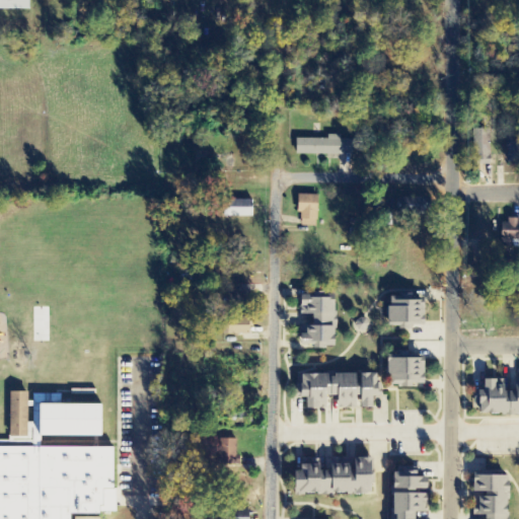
[(0,0),(0,8),(27,8),(27,0),(0,0)]
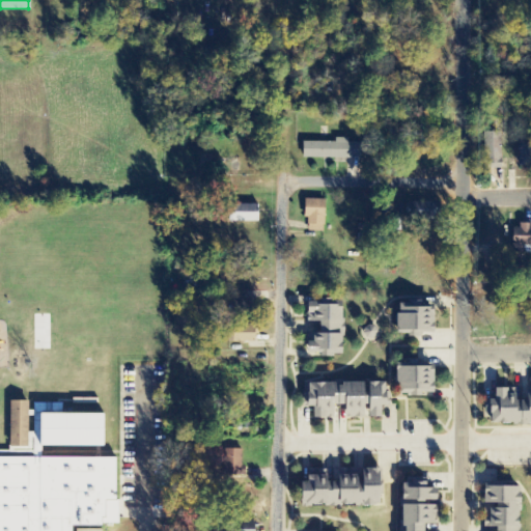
[(482,170),(502,170),(502,133),(482,134),(482,170)]
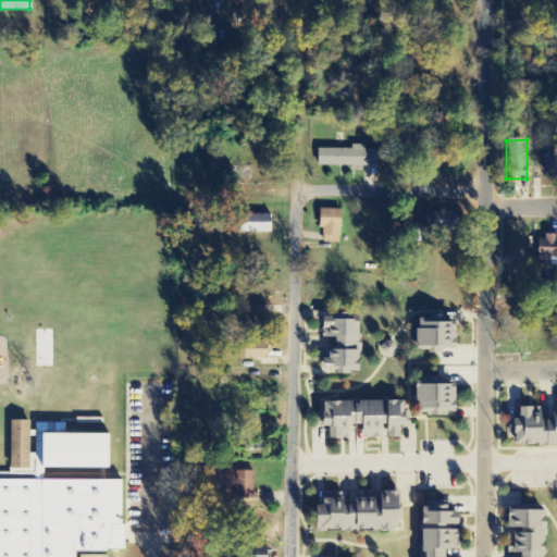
[(543,176),(556,176),(556,144),(543,145),(543,176)]
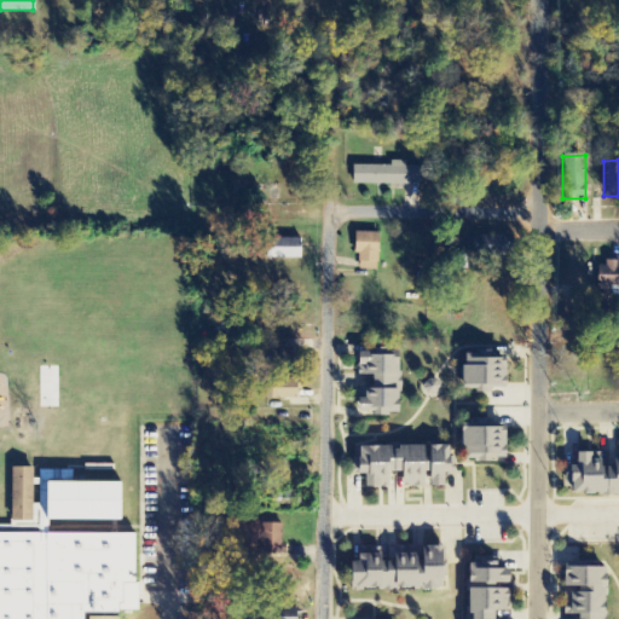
[(351,185),(421,186),(421,167),(408,167),(408,163),(391,163),(389,168),(351,167),(351,185)]
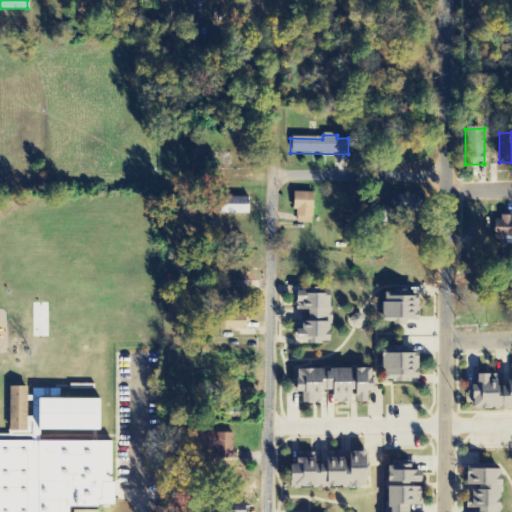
[(295,224),(312,225),(312,194),(291,193),(290,212),(295,212),(295,224)]
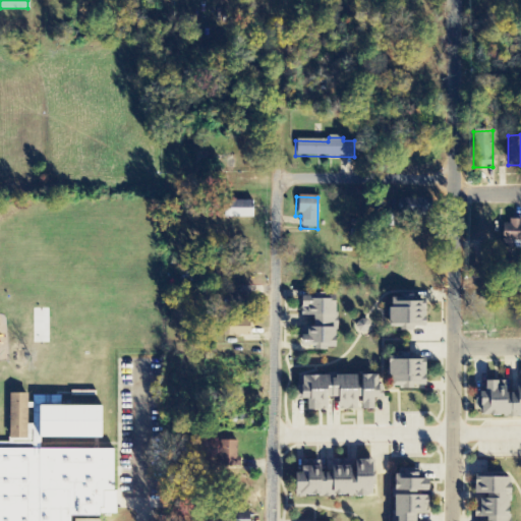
[(254,203),(222,201),(221,219),(253,219),(254,203)]
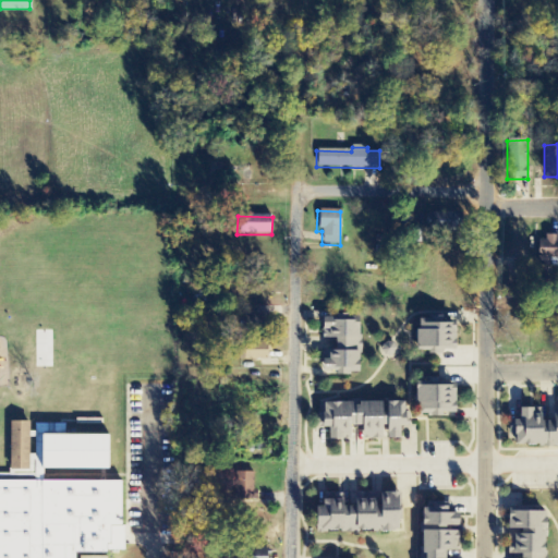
[(537,257),(557,258),(557,241),(537,241),(537,257)]
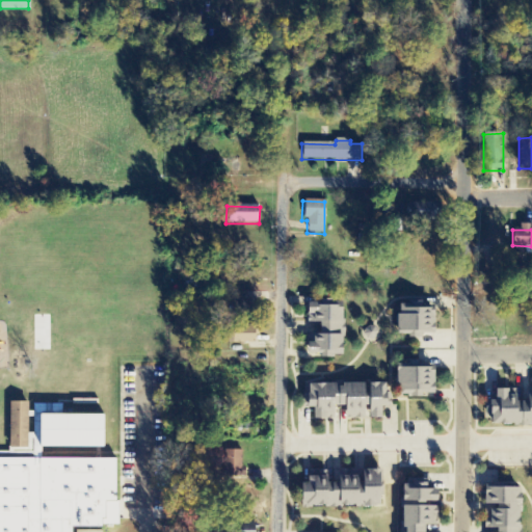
[(338,308),(301,307),(301,316),(308,316),(308,326),(312,326),(311,345),(302,345),(301,355),(314,355),(314,358),(342,360),(344,323),(337,323),(338,308)]
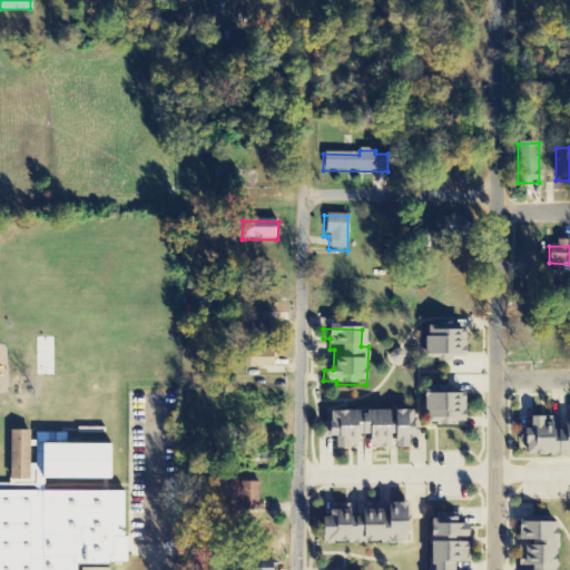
[(460,356),(460,331),(420,332),(420,357),(460,356)]
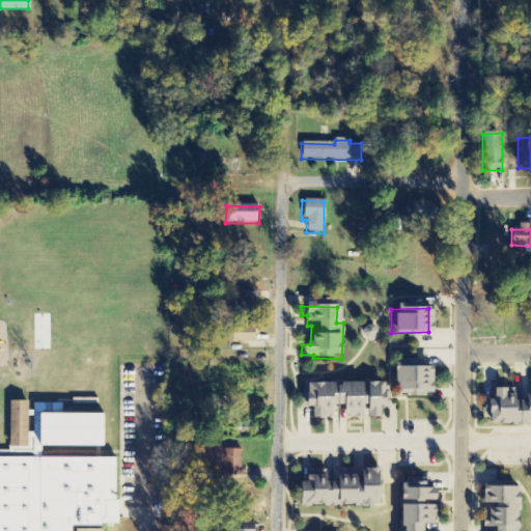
[(225,343),(253,344),(254,329),(225,328),(225,343)]
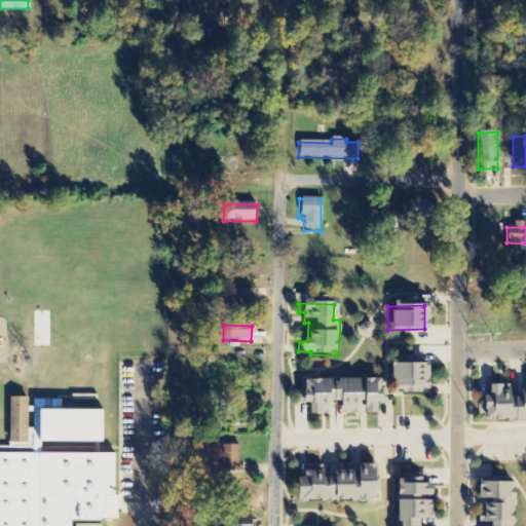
[(299,388),(303,388),(303,379),(332,378),(332,382),(338,382),(338,379),(359,378),(359,386),(365,386),(365,378),(379,378),(380,387),(384,387),(385,401),(377,401),(377,413),(365,413),(365,404),(360,404),(360,413),(341,413),(341,401),(330,401),(330,413),(309,413),(309,402),(299,402),(299,388)]
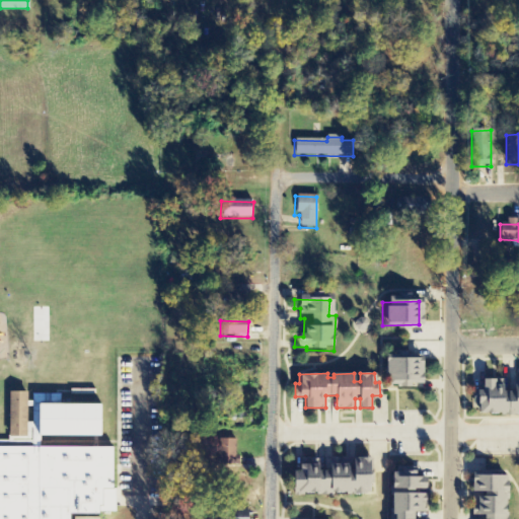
[(473,390),(485,390),(485,379),(496,379),(496,384),(504,384),(504,387),(504,391),(516,391),(515,378),(518,378),(518,412),(517,412),(517,415),(502,415),(502,413),(480,413),(480,409),(477,409),(477,403),(473,403),(473,390)]
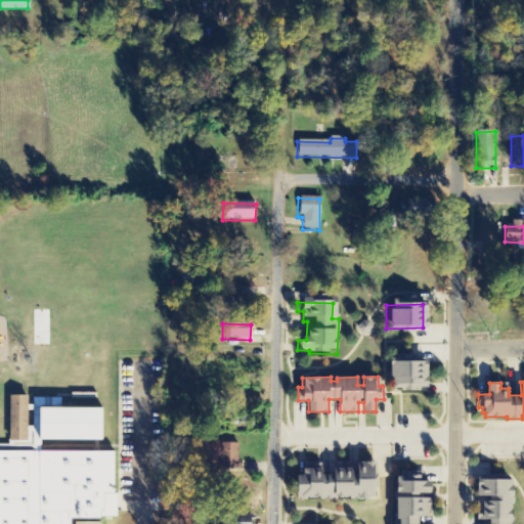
[(37,437),(97,437),(97,405),(57,404),(57,395),(30,395),(30,445),(37,445),(37,437)]
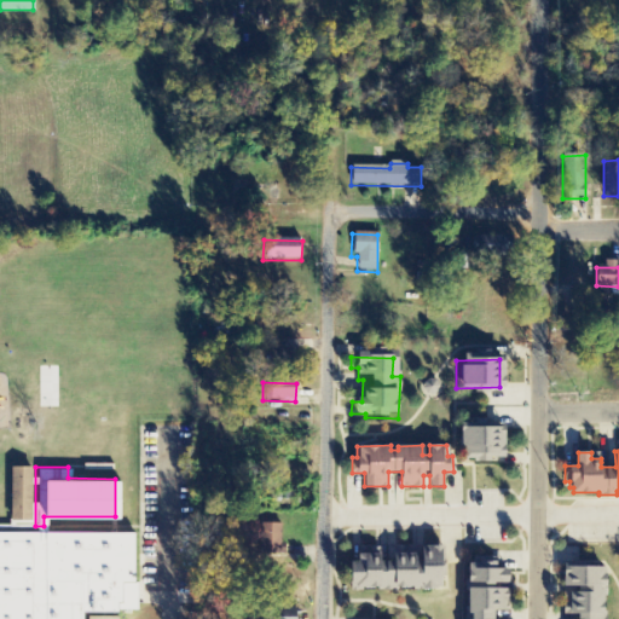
[(281,525),(260,526),(261,555),(282,555),(281,525)]
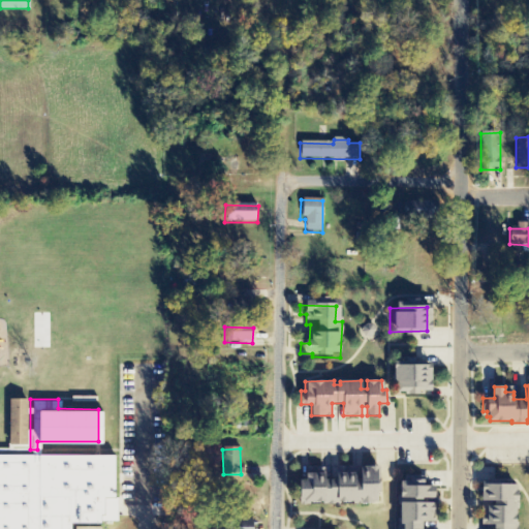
[(112,455),(0,454),(0,528),(98,528),(98,497),(112,497),(112,455)]
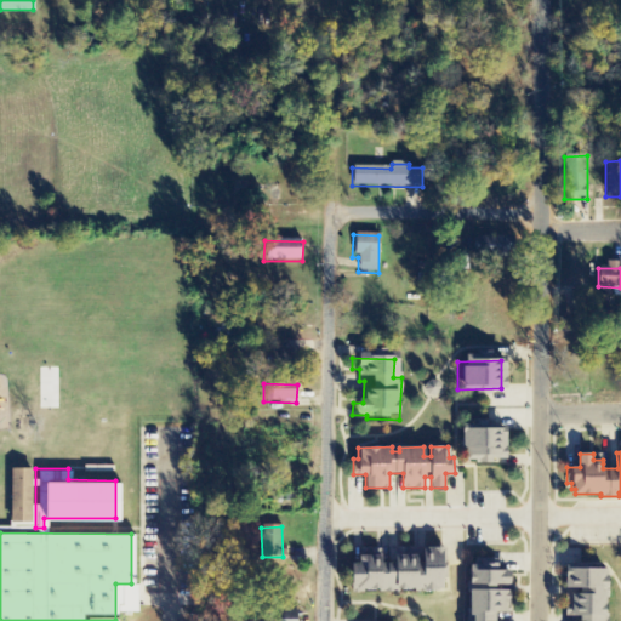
[(352,565),(353,564),(359,564),(359,548),(381,548),(381,564),(396,564),(396,548),(416,548),(416,564),(423,564),(423,548),(443,548),(443,588),(436,588),(436,592),(415,592),(415,588),(399,590),(399,592),(379,592),(379,588),(363,590),(363,592),(352,592),(352,565)]
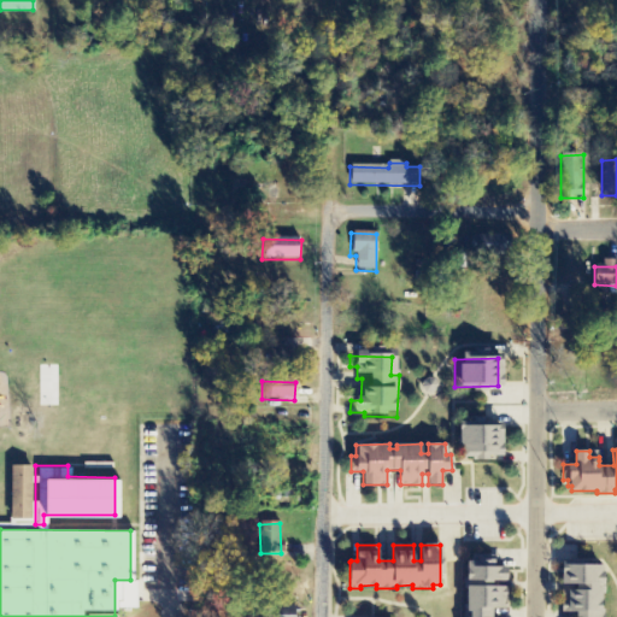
[(463,616),(486,616),(486,607),(500,607),(500,582),(503,582),(501,566),(488,568),(488,556),(463,556),(463,582),(463,616)]
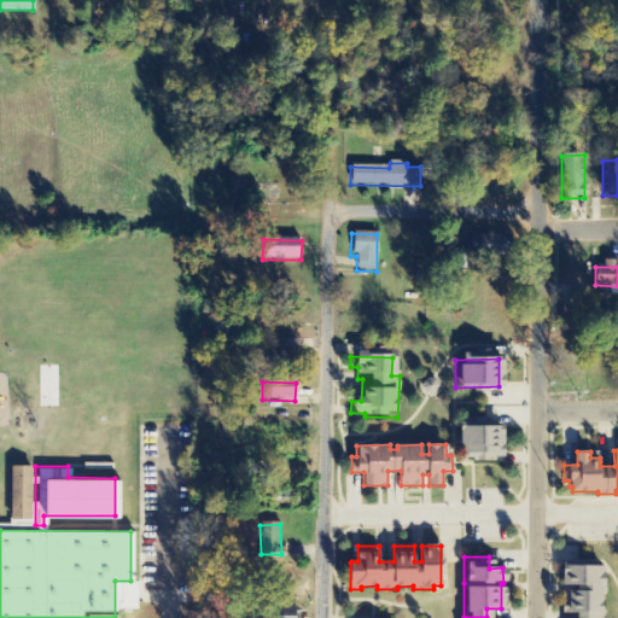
[(564,564),(565,564),(577,564),(577,561),(593,561),(593,565),(605,565),(605,571),(607,571),(607,587),(600,587),(600,588),(604,588),(604,613),(605,613),(605,617),(578,617),(579,613),(563,612),(564,592),(578,593),(578,587),(563,586),(564,564)]
